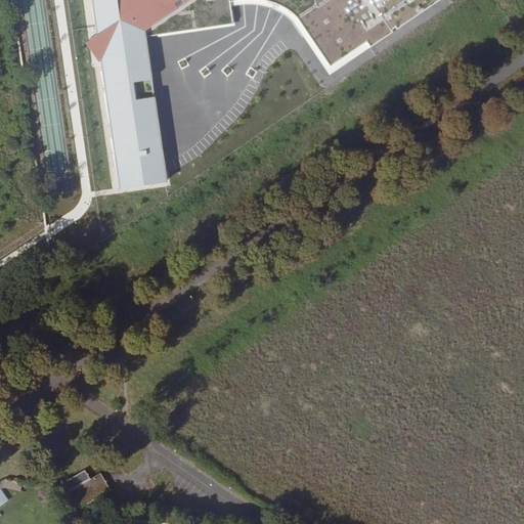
[(114,0),(92,0),(120,187),(165,182),(144,37),(234,24),(231,6),(229,0),(315,0),(317,6),(299,18),(331,66),(366,42),(370,47),(439,0),(411,0),(410,1),(409,0),(137,0),(117,13),(114,0)]
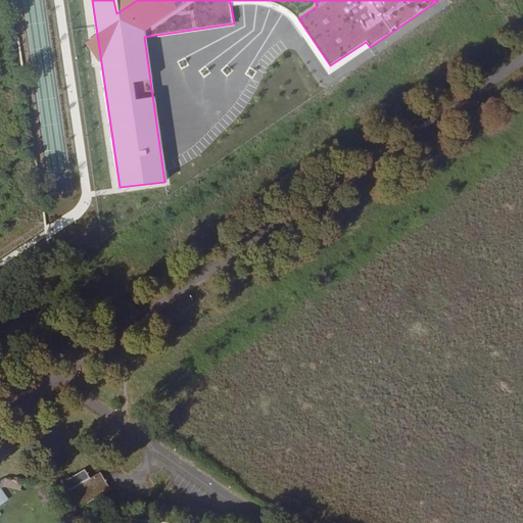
[(229,0),(231,6),(254,3),(277,8),(288,16),(329,72),(370,47),(366,42),(330,65),(298,18),(317,6),(315,0),(229,0)]
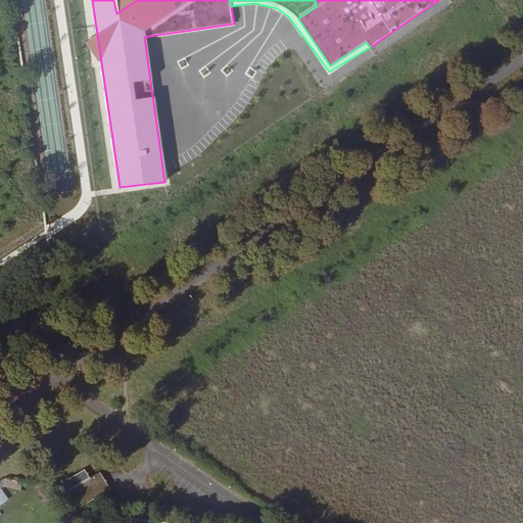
[(76,471),(55,485),(65,496),(96,478),(90,470),(80,476),(76,471)]
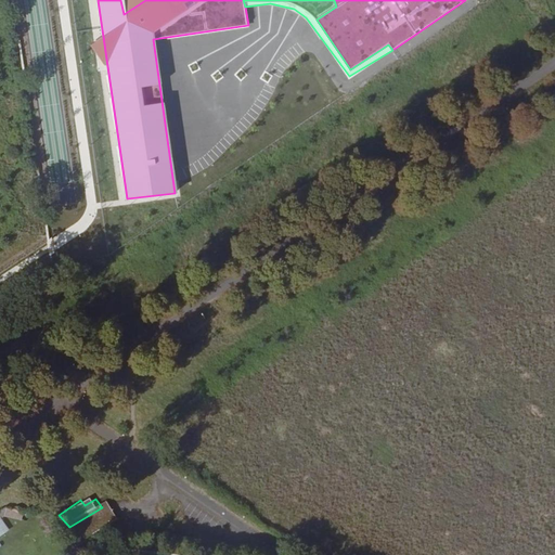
[(79,539),(111,518),(102,507),(69,527),(79,539)]
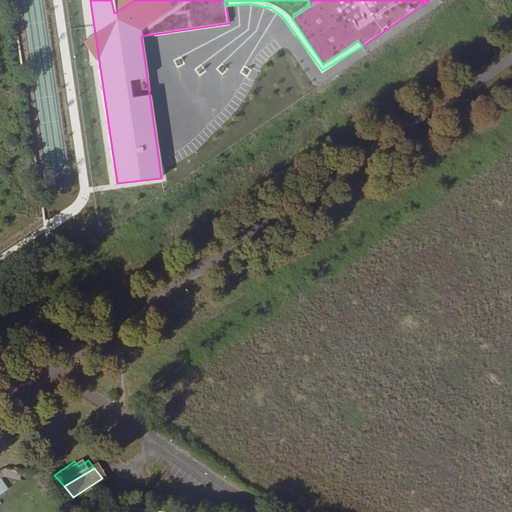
[(6,469),(4,476),(14,478),(16,472),(6,469)]
